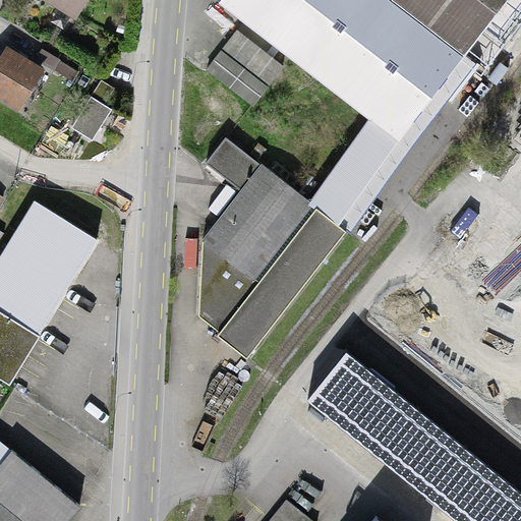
[(83,0),(54,0),(75,13),(83,0)]
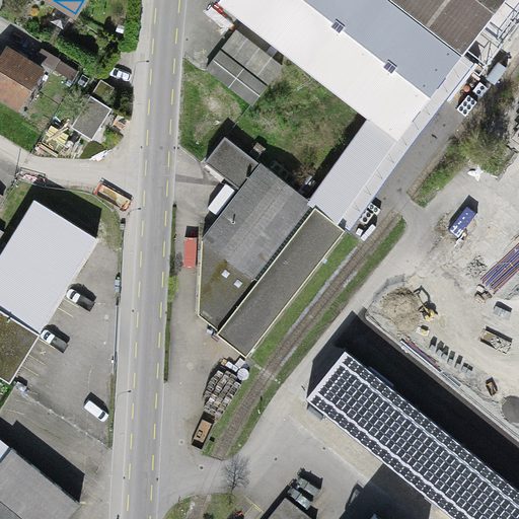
[(370,117),(309,199),(313,203),(312,204),(337,222),(506,0),(219,0),(218,1),(370,117)]
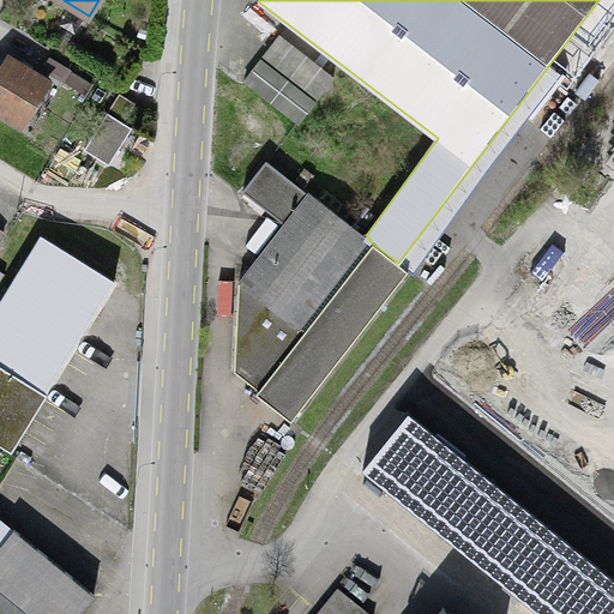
[(47,83),(7,59),(0,70),(0,110),(23,125),(47,83)]
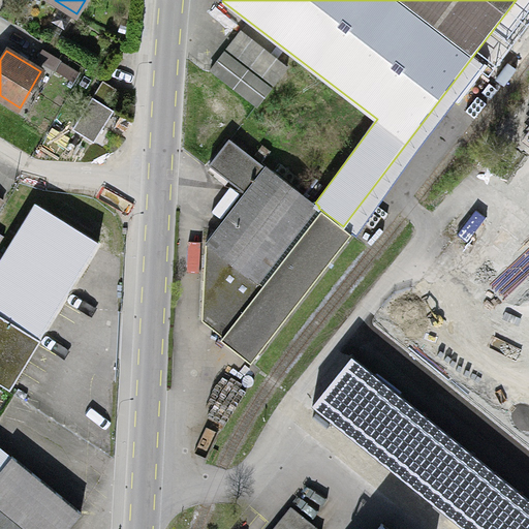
[(272,88),(224,52),(211,69),(257,105),(272,88)]
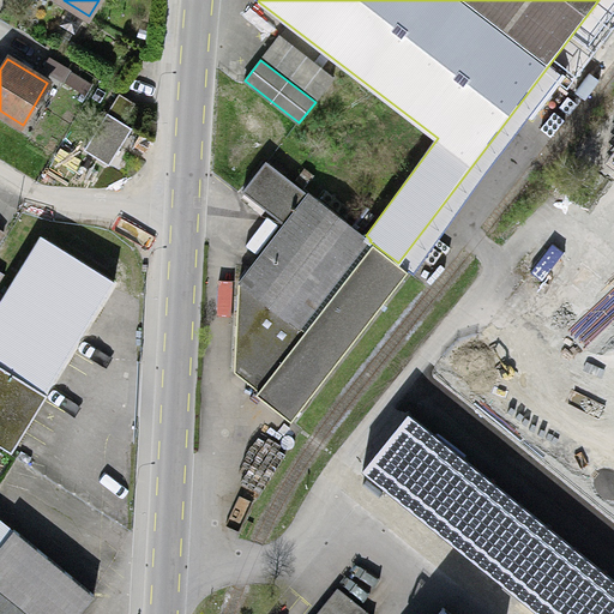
[(108,112),(124,122),(136,103),(120,94),(108,112)]
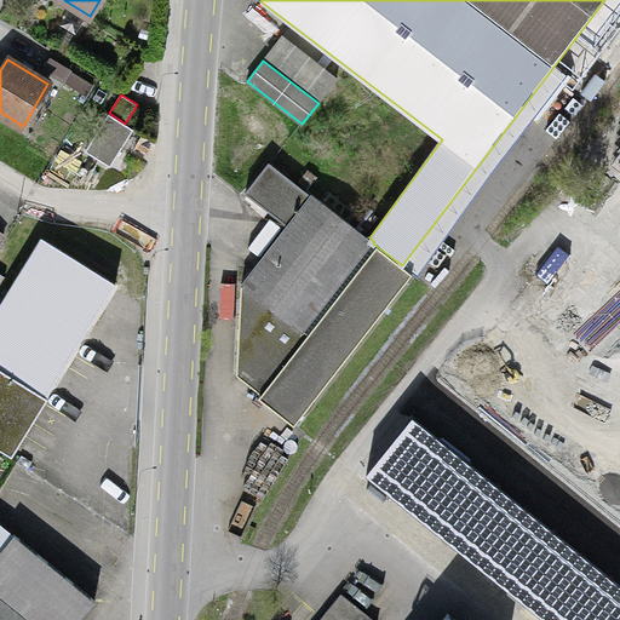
[(125,124),(109,113),(85,151),(109,166),(133,128),(125,124)]
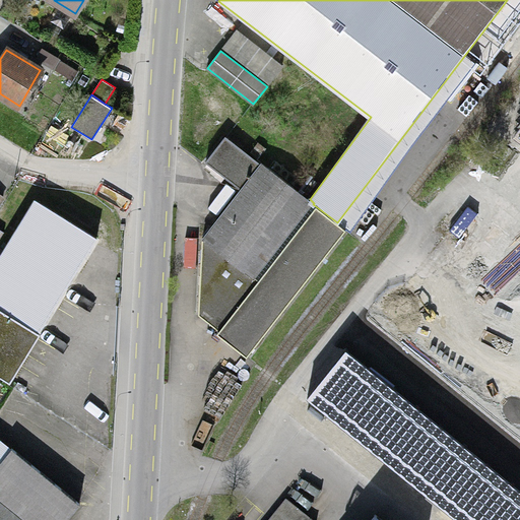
[(345,229),(337,222),(313,204),(314,203),(310,199),(261,163),(260,164),(225,137),(206,161),(242,190),(205,239),(203,237),(202,239),(203,240),(199,315),(219,330),(217,333),(248,355),(345,229)]
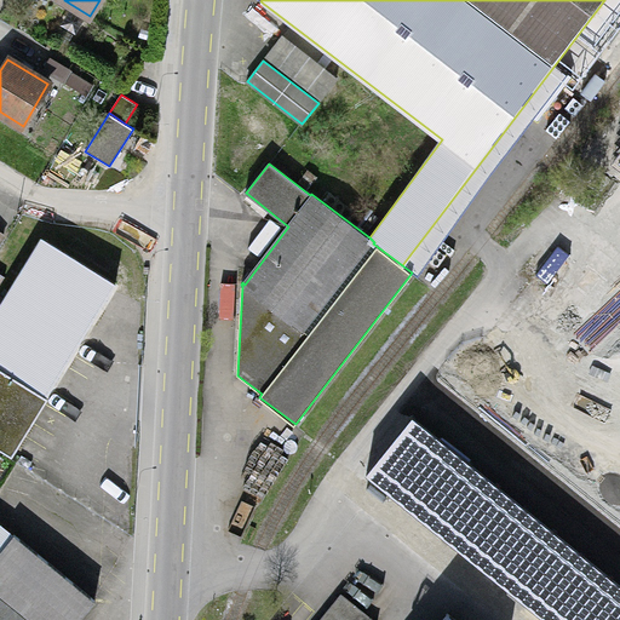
[(115,282),(42,239),(0,306),(0,437),(15,447),(115,282)]
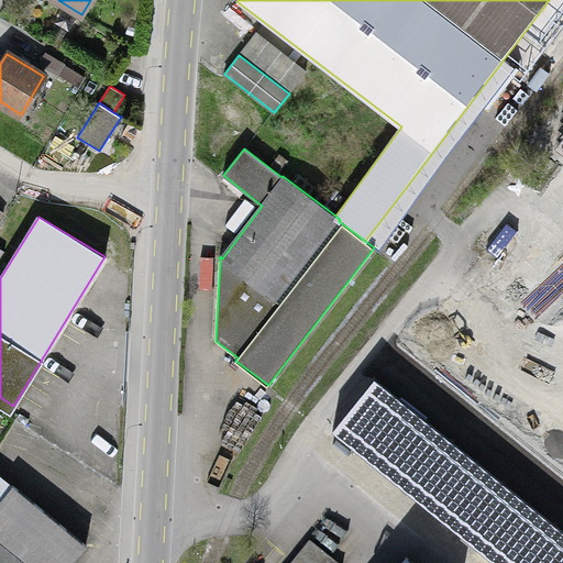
[(562,257),(560,263),(526,235),(356,445),(426,500),(463,455),(562,536),(562,257)]
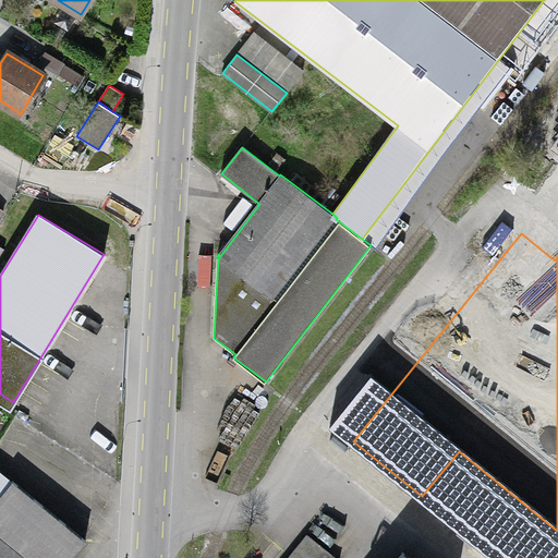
[(0,557),(71,557),(86,540),(13,481),(0,496),(0,557)]
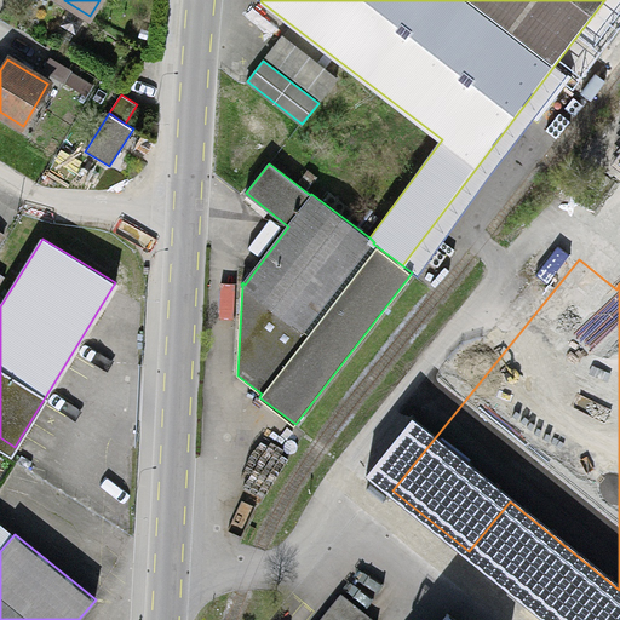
[(366,619),(369,616),(340,593),(317,619),(366,619)]
